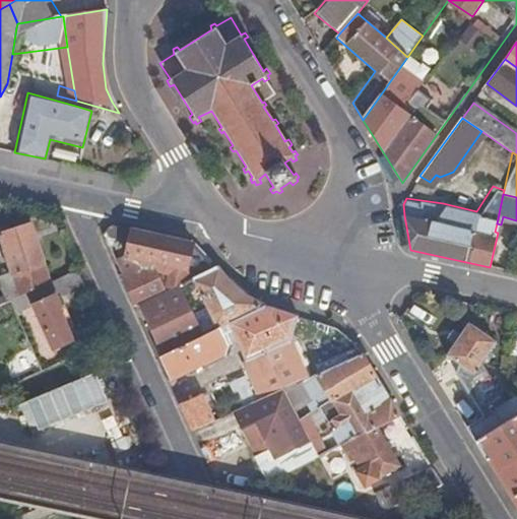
[(0,303),(8,299),(51,279),(26,222),(21,223),(19,220),(13,223),(14,228),(0,235),(0,270),(6,283),(0,285),(0,303)]
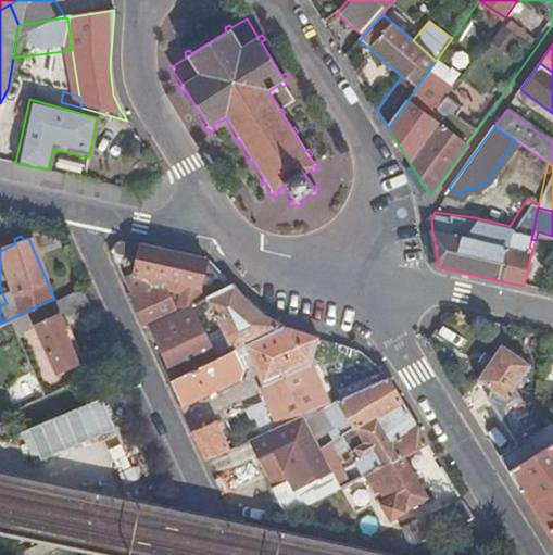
[(123,243),(111,253),(136,261),(134,270),(134,275),(186,286),(186,293),(205,295),(229,285),(220,274),(208,261),(123,243)]
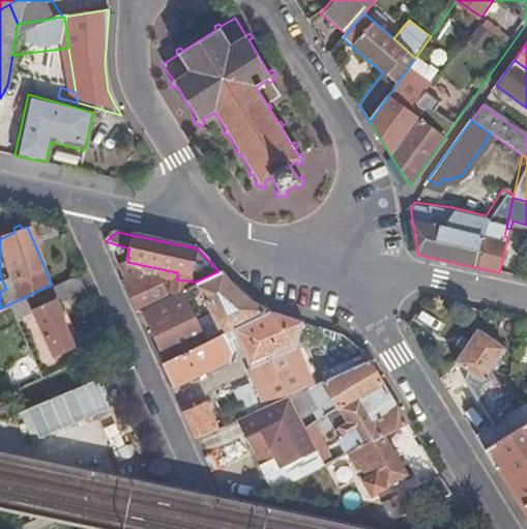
[(129,248),(106,241),(116,263),(127,258),(129,248)]
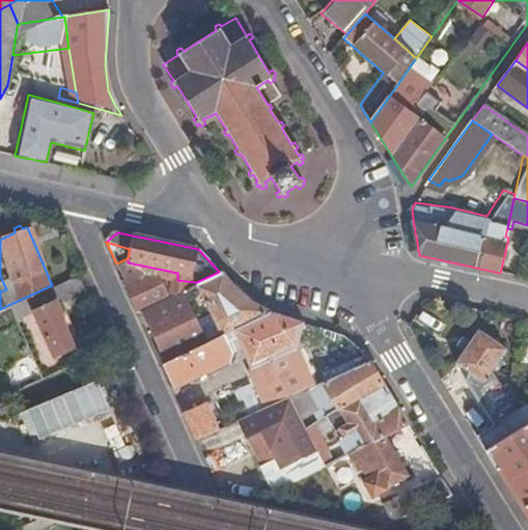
[(123,280),(137,310),(140,309),(168,296),(157,275),(153,277),(148,270),(123,280)]
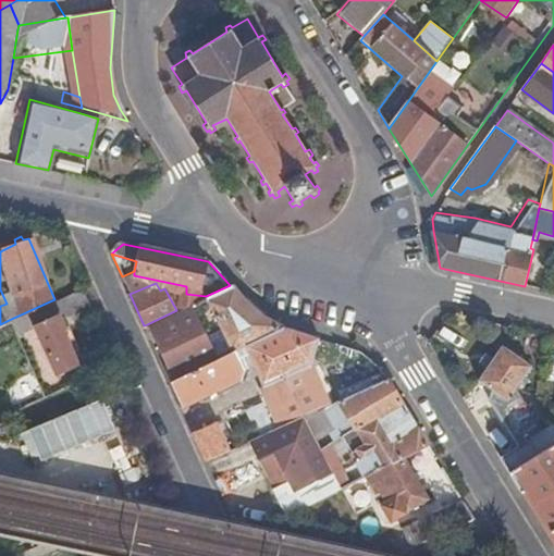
[(87,285),(81,287),(54,299),(9,320),(15,333),(35,325),(56,372),(77,362),(61,324),(64,323),(60,313),(93,298),(87,285)]
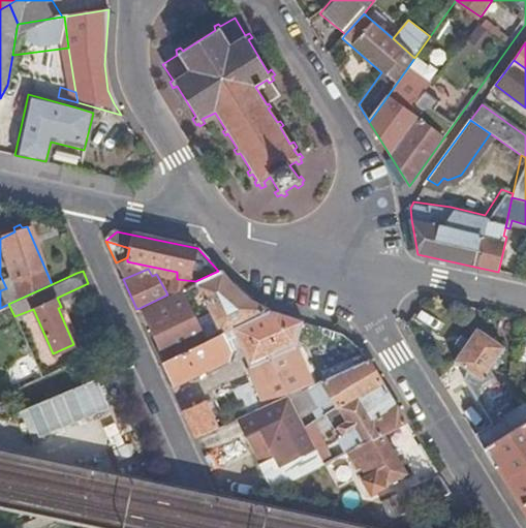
[(228,283),(218,271),(195,281),(167,294),(140,308),(163,362),(233,329),(270,311),(250,301),(228,283)]
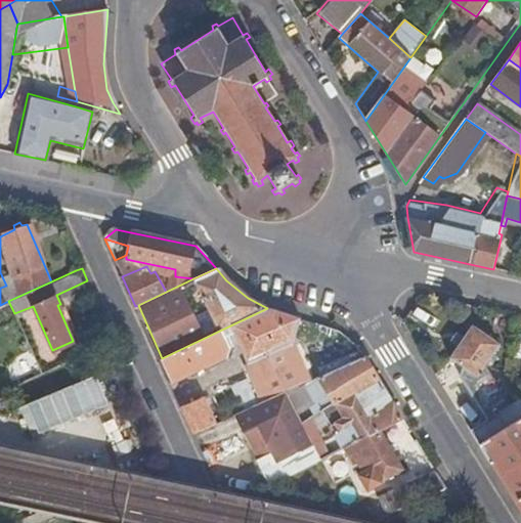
[(230,325),(236,341),(246,361),(255,357),(294,339),(299,315),(279,312),(267,308),(230,325)]
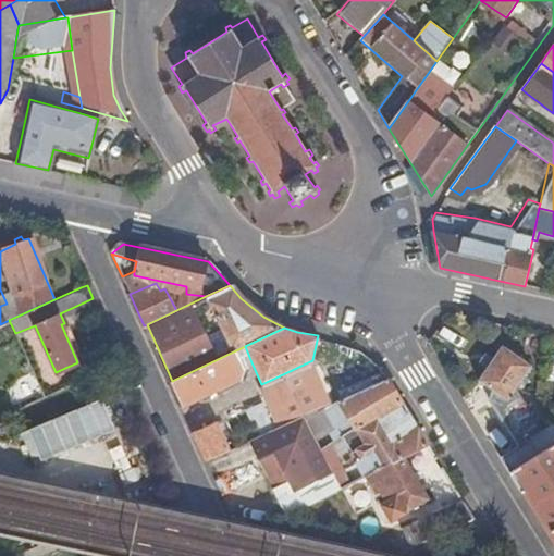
[(170,382),(180,405),(238,379),(242,374),(251,362),(245,346),(172,381),(170,382)]
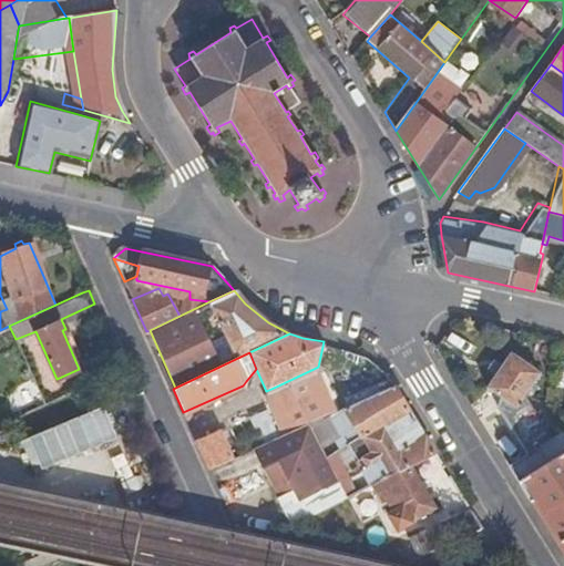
[(516,480),(563,452),(563,429),(551,438),(527,394),(542,373),(509,352),(488,387),(502,395),(495,405),(526,455),(509,467),(516,480)]
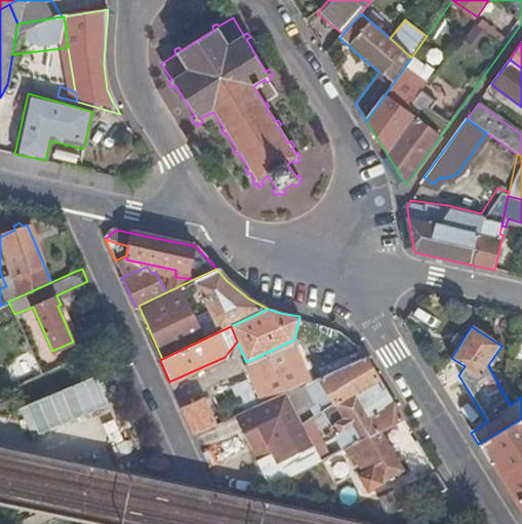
[(306,381),(313,378),(294,339),(255,358),(273,397),(282,393),(306,381)]
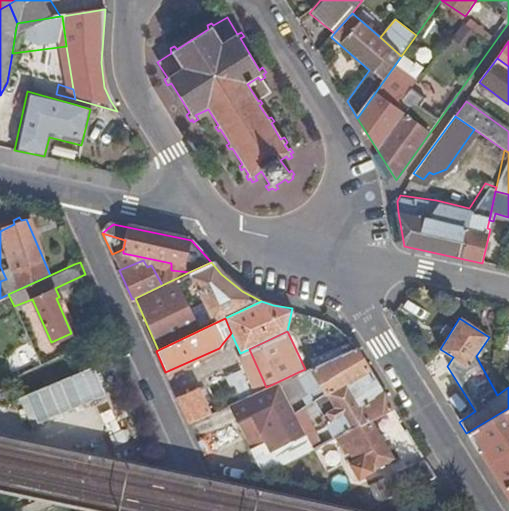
[(231,333),(222,344),(233,372),(246,367),(240,353),(231,333)]
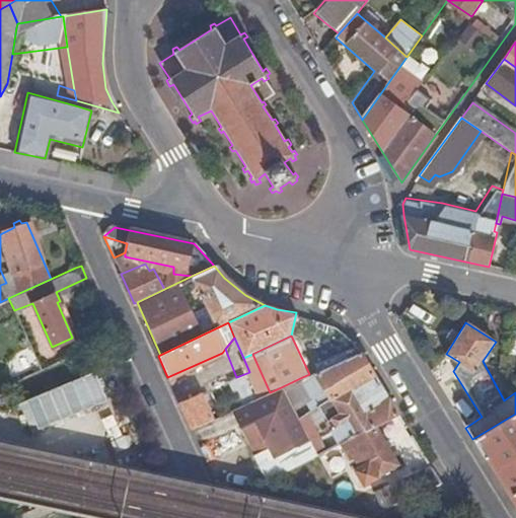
[(319,405),(341,443),(343,442),(376,425),(398,414),(359,351),(309,374),(302,377),(314,402),(309,404),(311,410),(319,405)]
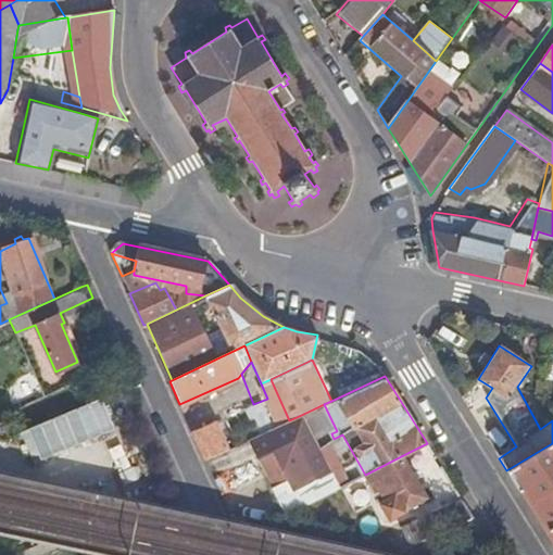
[(289,420),(271,379),(261,383),(267,399),(279,426),(289,420)]
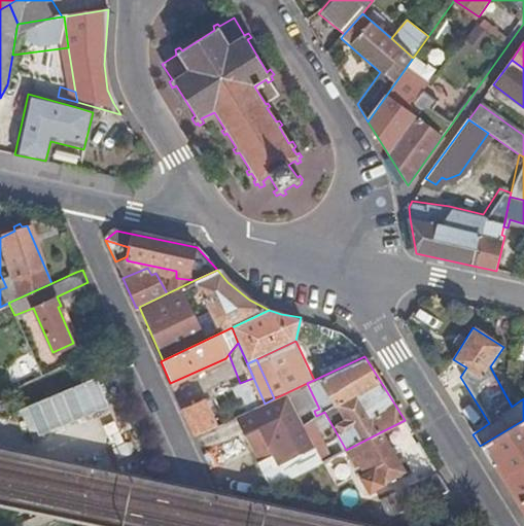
[(239,415),(234,417),(243,434),(256,427),(270,455),(256,462),(270,489),(274,488),(319,463),(283,394),(274,398),(265,404),(259,406),(257,407),(239,415)]
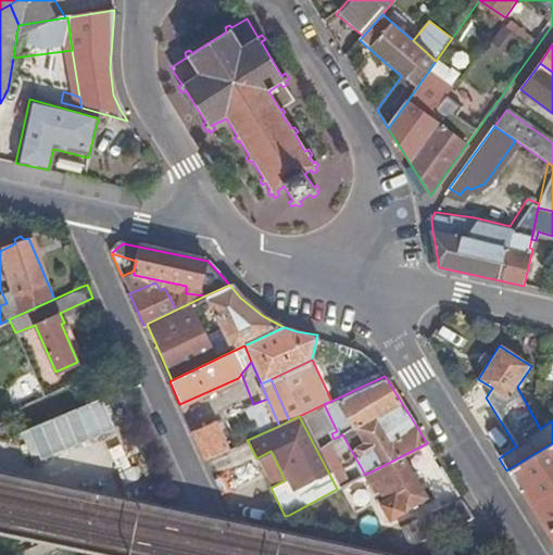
[(215,423),(192,433),(204,459),(227,450),(215,423)]
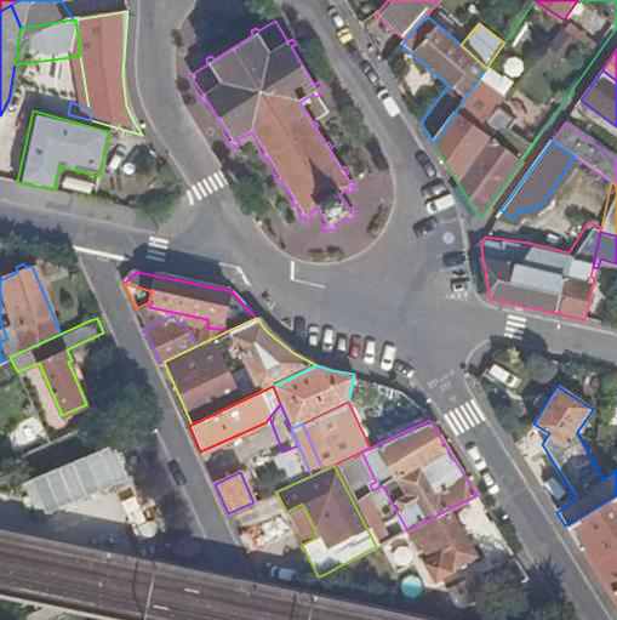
[(616,601),(616,495),(565,525),(580,549),(584,546),(616,601)]
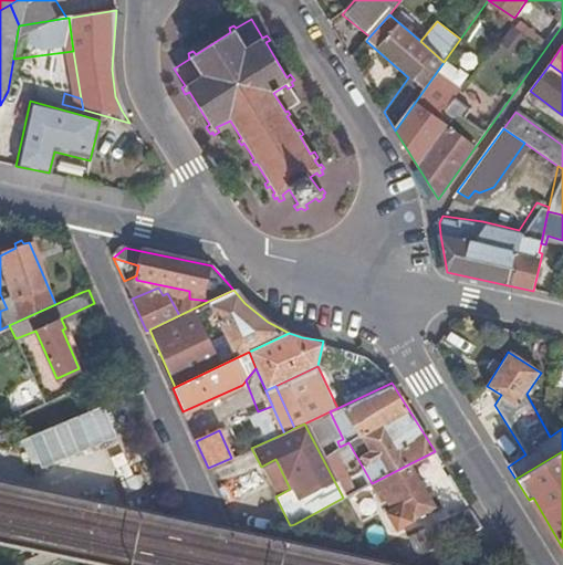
[(275,459),(261,467),(275,497),(290,489),(275,459)]
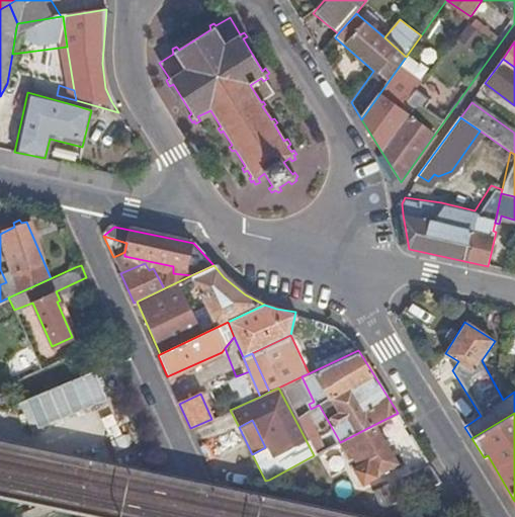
[(398,462),(375,424),(342,441),(354,462),(352,463),(360,482),(398,462)]
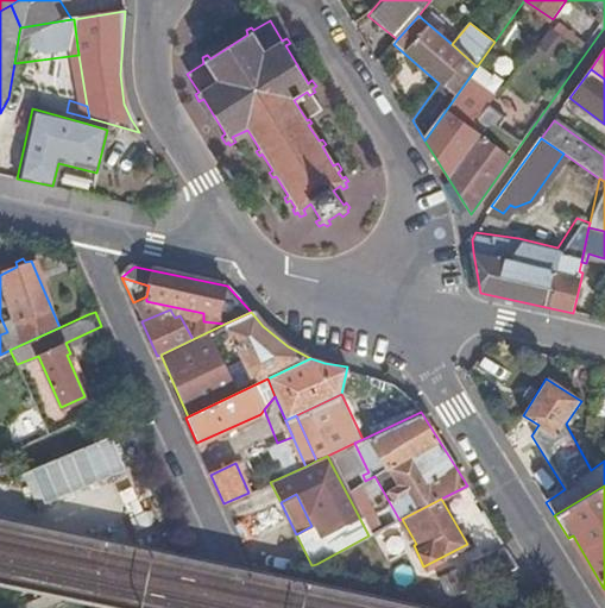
[(452,596),(518,566),(503,543),(441,575),(452,596)]
